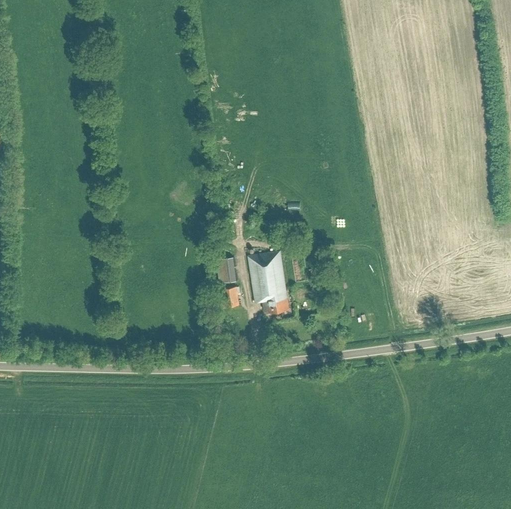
[(271,123),(278,120),(273,108),(266,111),(271,123)]
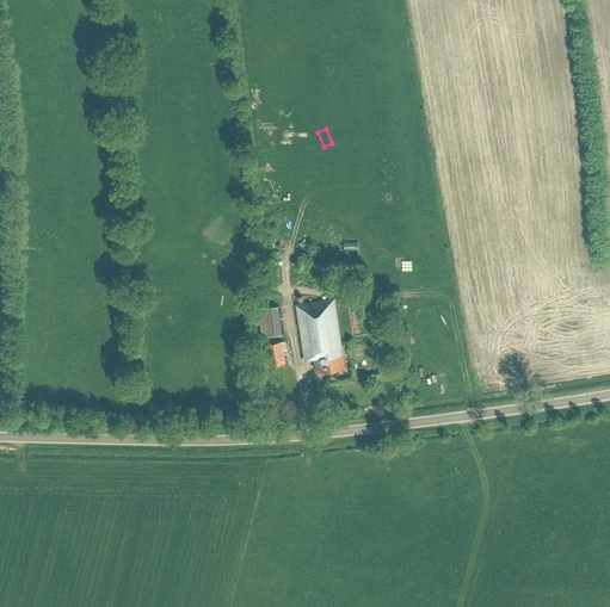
[(334,301),(296,307),(306,363),(314,361),(316,376),(345,371),(334,301)]
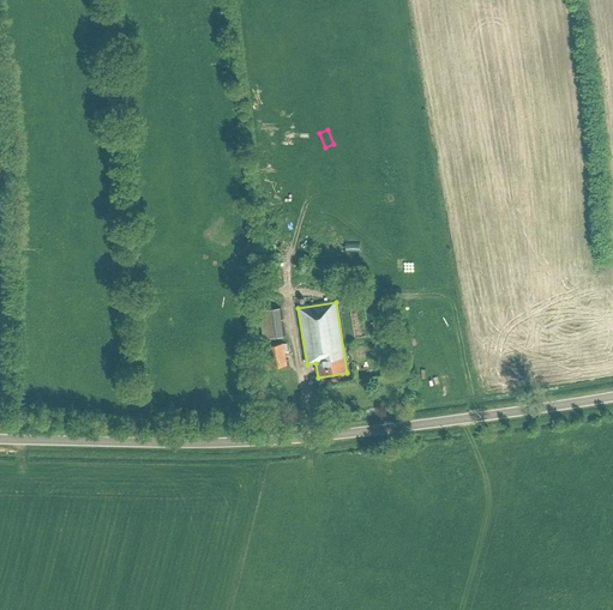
[(280,309),(260,312),(264,342),(283,339),(280,309)]
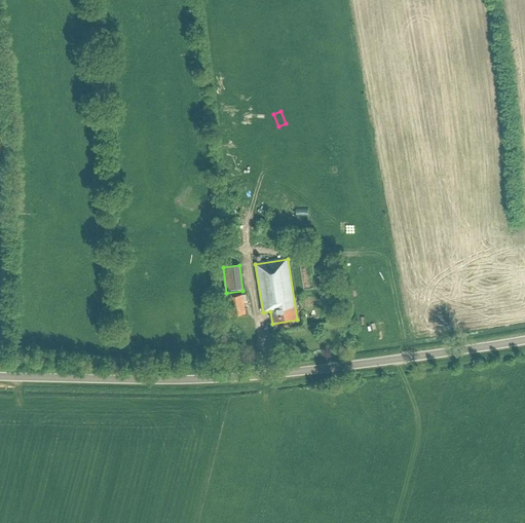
[(258,311),(255,291),(248,292),(250,312),(258,311)]
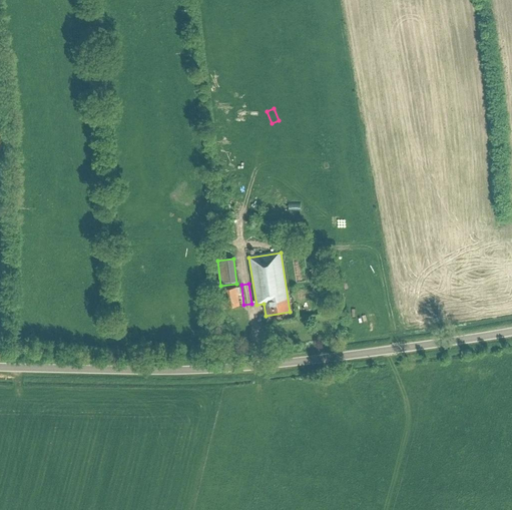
[(222,291),(225,309),(239,308),(237,289),(222,291)]
